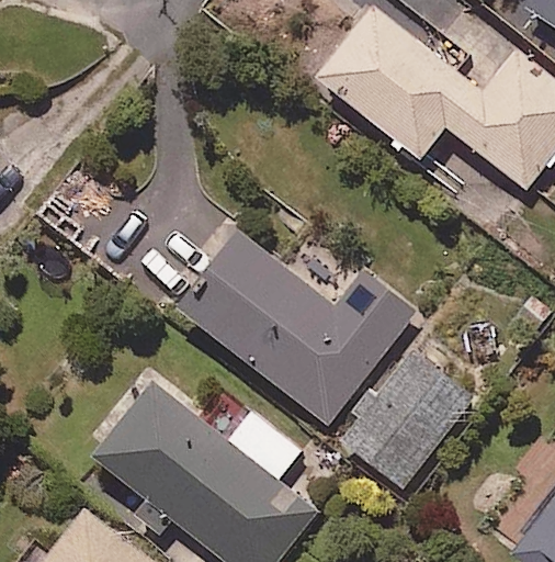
[(554,0),(535,0),(529,10),(554,27),(554,0)]
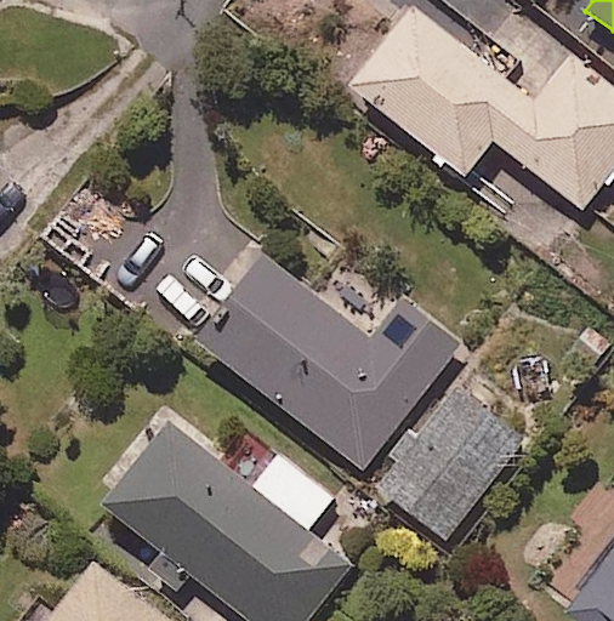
[(535,104),(408,11),(345,96),(462,183),(492,142),(584,211),(613,170),(613,98),(566,63),(535,104)]
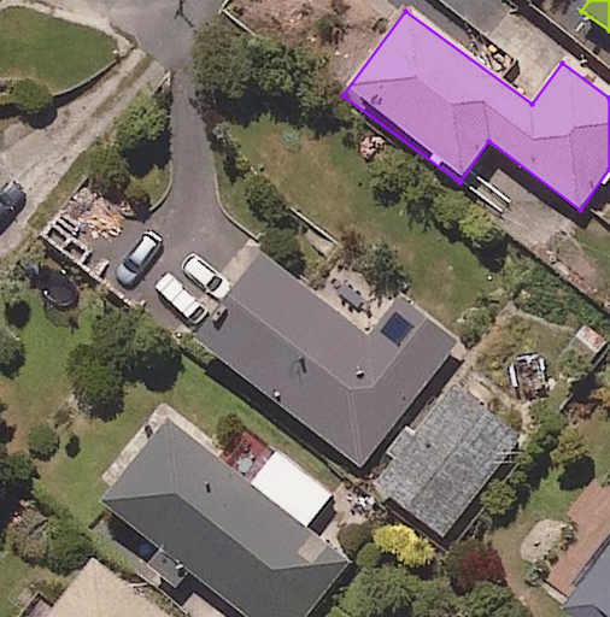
[(369,340),(265,258),(199,342),(359,468),(456,346),(399,301),(369,340)]
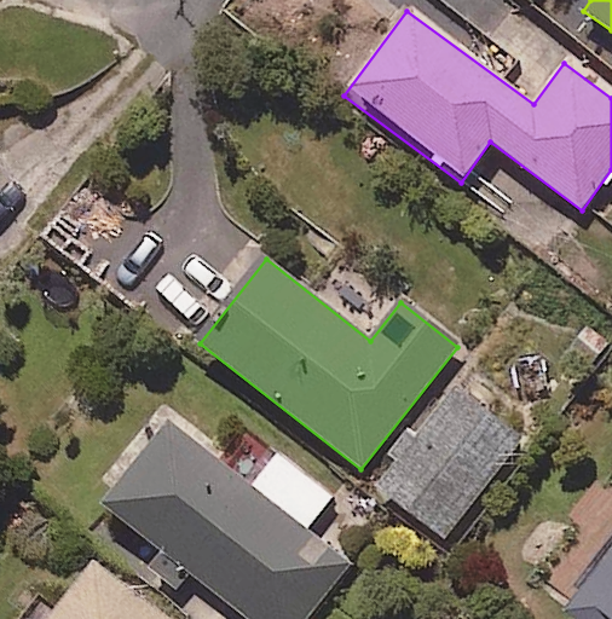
[(387,457),(394,463),(373,490),(438,542),(519,440),(454,388),(416,435),(409,429),(387,457)]
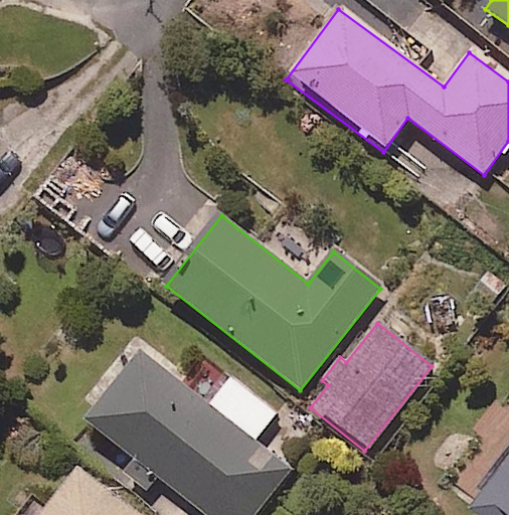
[(208,405),(141,351),(86,420),(203,514),(257,514),(291,473),(252,442),(274,415),(228,379),(208,405)]
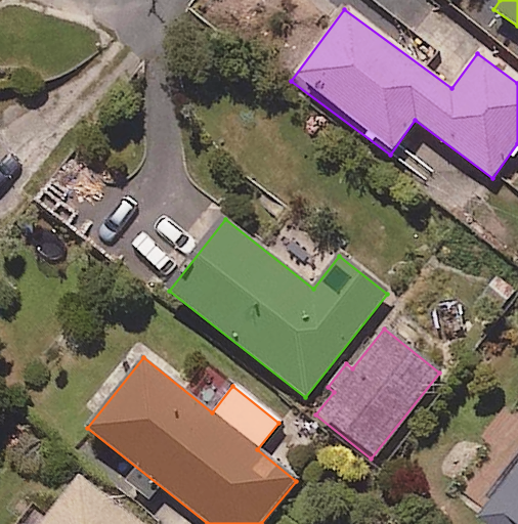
[(517,523),(517,464),(474,518),(481,523),(517,523)]
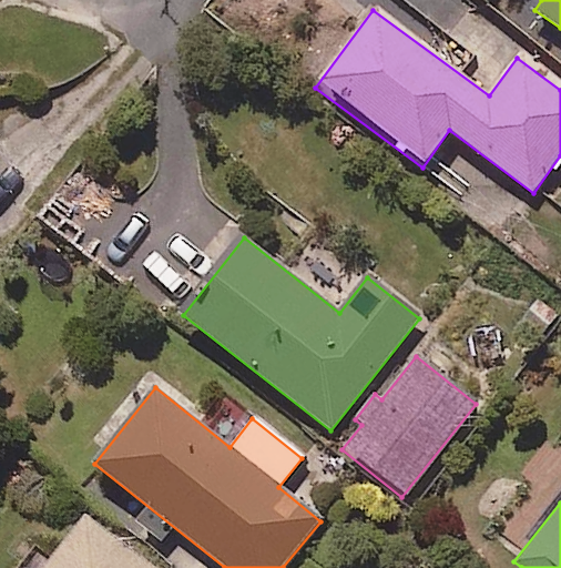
[(151,567),(87,518),(48,567),(151,567)]
